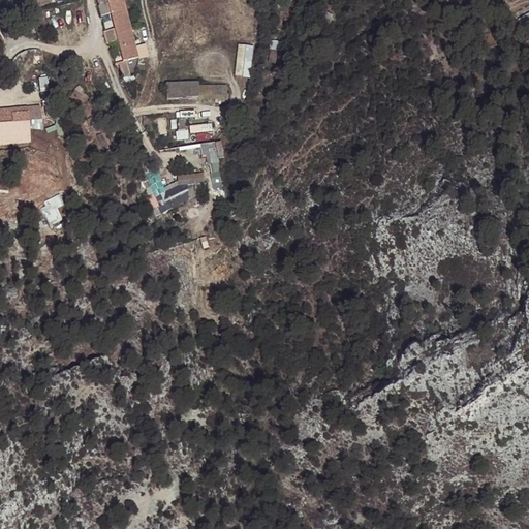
[(99,0),(102,16),(113,13),(110,0),(99,0)]
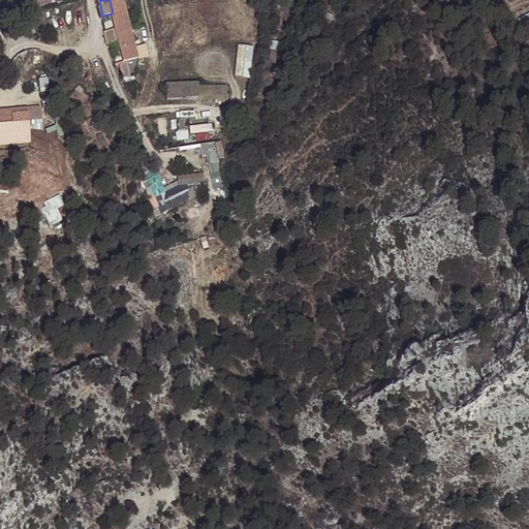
[(128,0),(112,0),(125,61),(141,57),(128,0)]
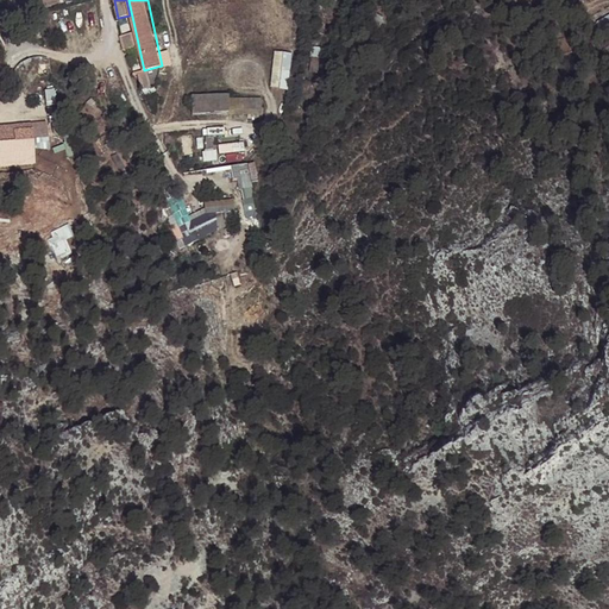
[(121,35),(125,49),(138,46),(135,32),(121,35)]
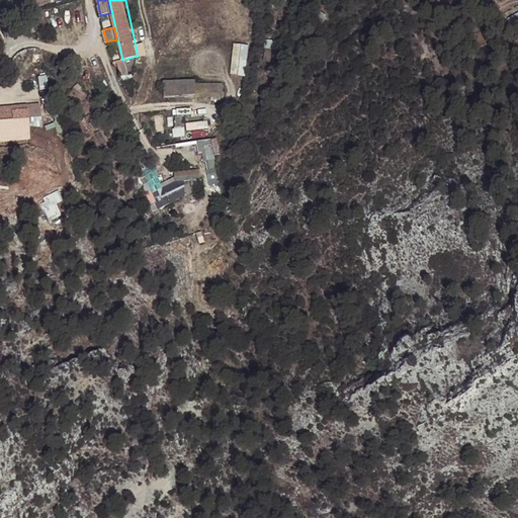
[(140,55),(147,54),(146,41),(138,44),(140,55)]
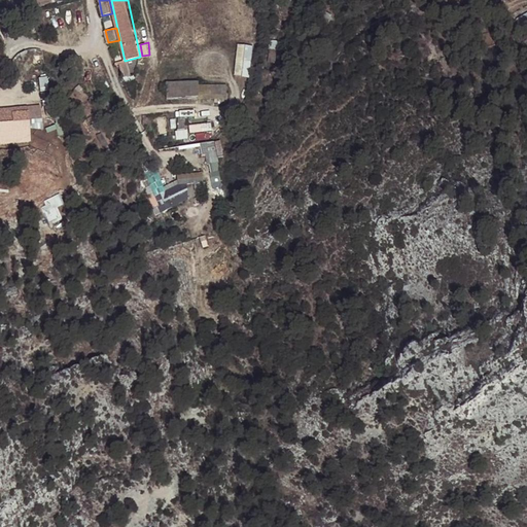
[(252,76),(253,44),(238,44),(237,76),(252,76)]
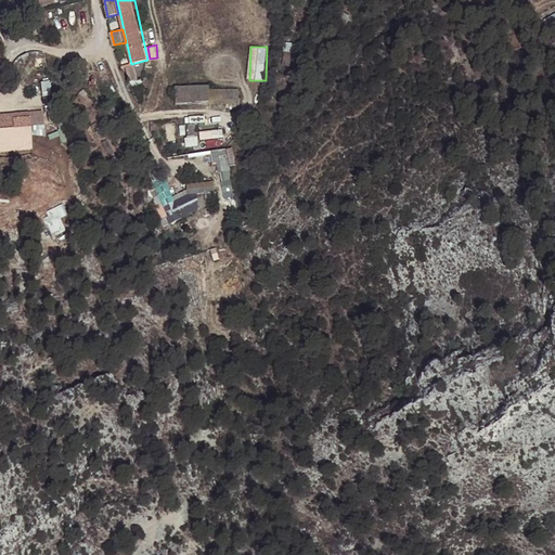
[(130,80),(140,78),(136,62),(126,65),(130,80)]
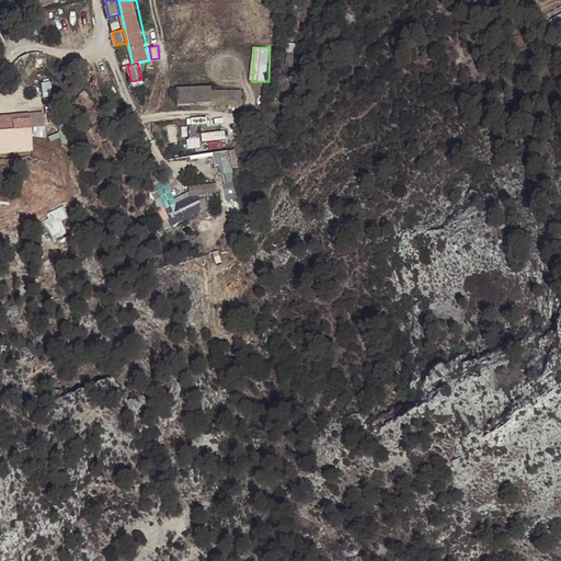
[(216,103),(215,84),(180,87),(181,104),(216,103)]
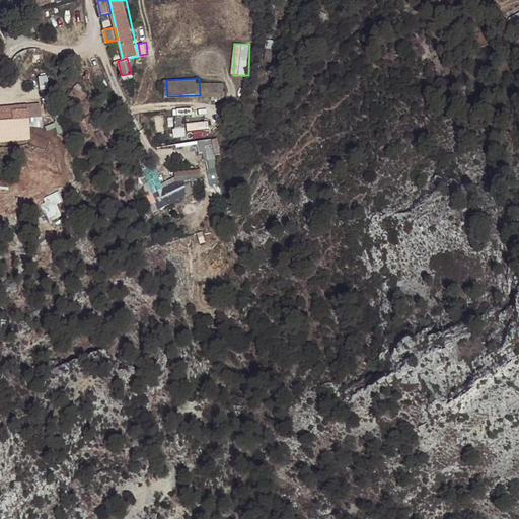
[(207,83),(207,94),(225,94),(225,83),(207,83)]
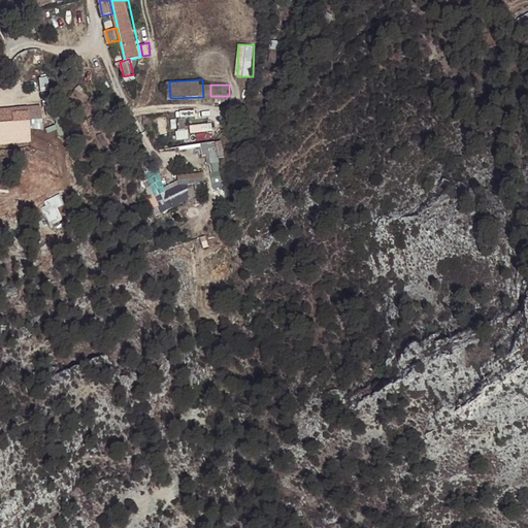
[(0,141),(0,143),(33,141),(32,128),(44,127),(43,104),(0,106),(0,141)]
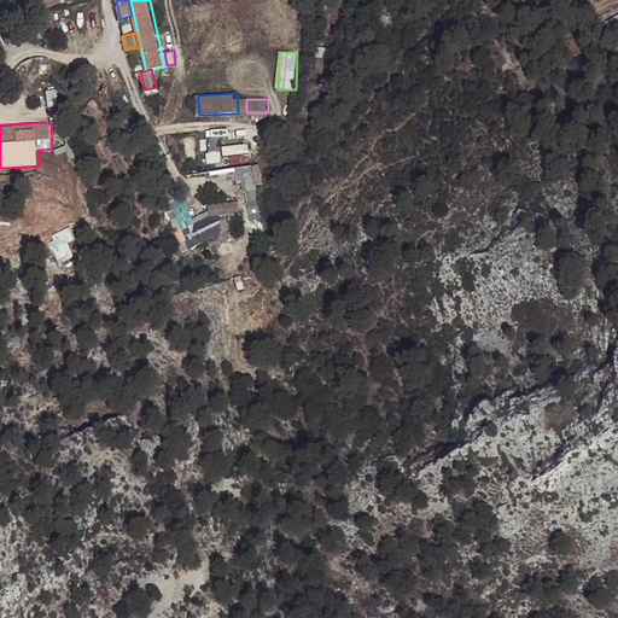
[(187,249),(227,232),(220,215),(211,217),(209,211),(193,217),(185,197),(168,203),(187,249)]
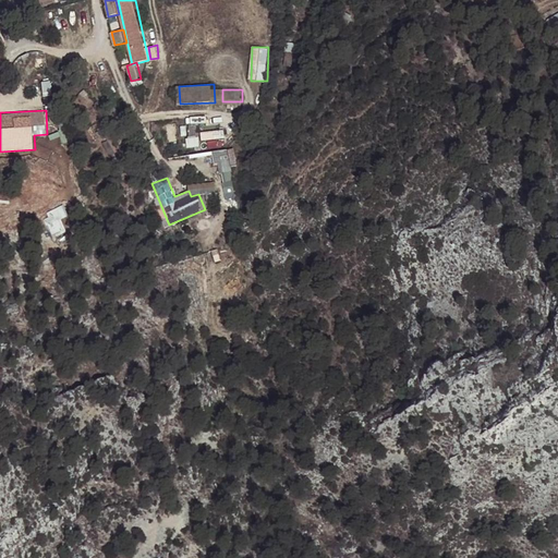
[(67,205),(45,214),(57,240),(71,234),(64,218),(70,215),(67,205)]
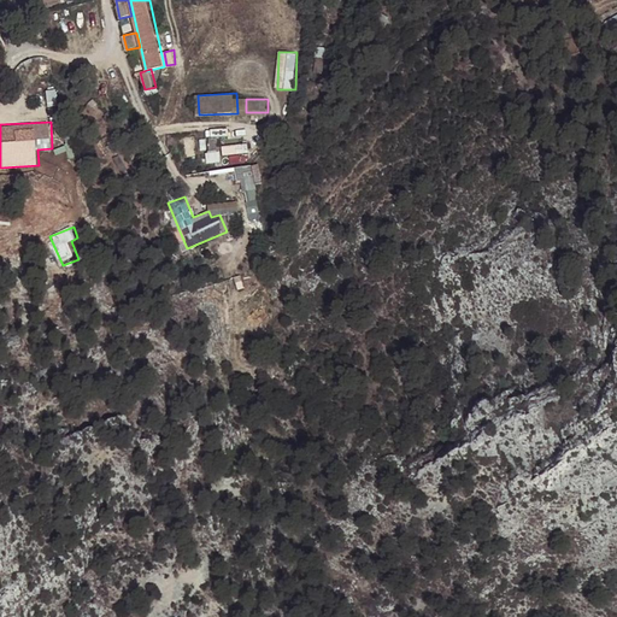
All buildings are outlined.
